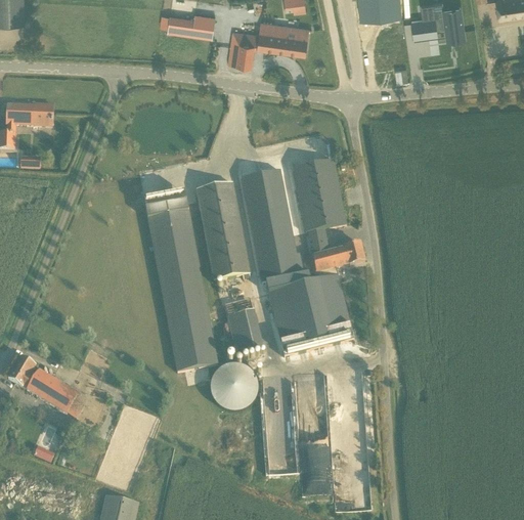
[(0,0),(0,22),(25,20),(23,0),(0,0)]
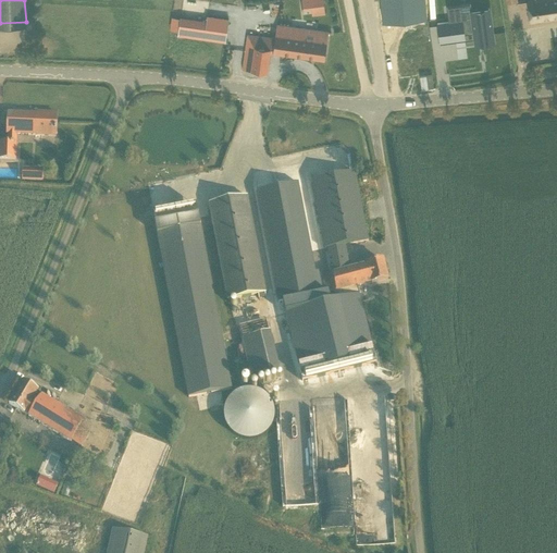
[(381,0),(382,12),(400,11),(399,0),(381,0)]
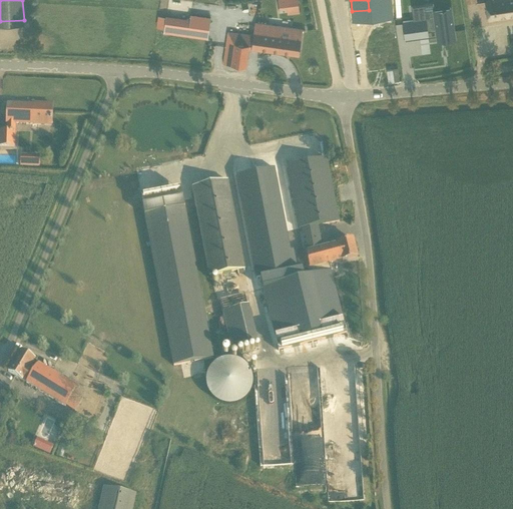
[(487,0),(489,15),(512,11),(512,0),(487,0)]
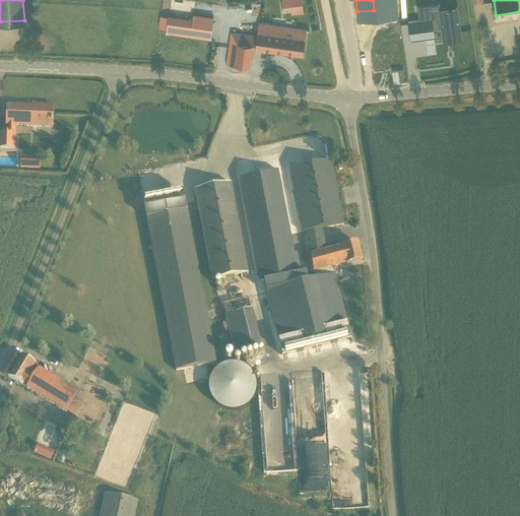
[(420,16),(408,17),(410,35),(410,36),(411,36),(411,35),(434,31),(433,27),(433,26),(441,25),(441,26),(442,30),(442,31),(443,36),(443,34),(451,33),(451,35),(459,34),(455,3),(443,5),(439,6),(433,7),(419,9),(420,16)]
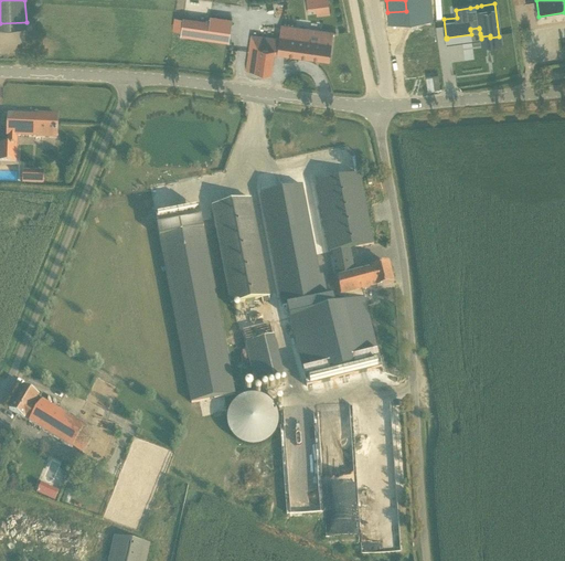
[(183,12),(180,31),(181,31),(206,34),(228,38),(232,14),(210,11),(209,16),(183,12)]
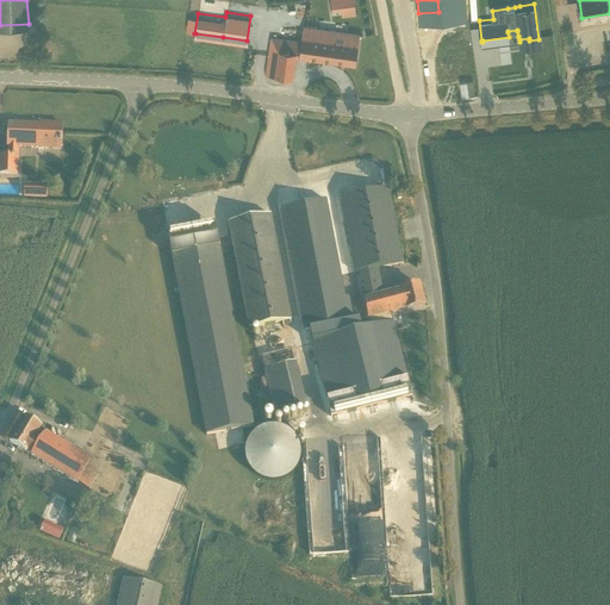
[(346,27),(338,27),(311,23),(304,23),(303,22),(300,37),(271,32),(265,72),(292,75),(296,51),(355,60),(360,30),(346,27)]
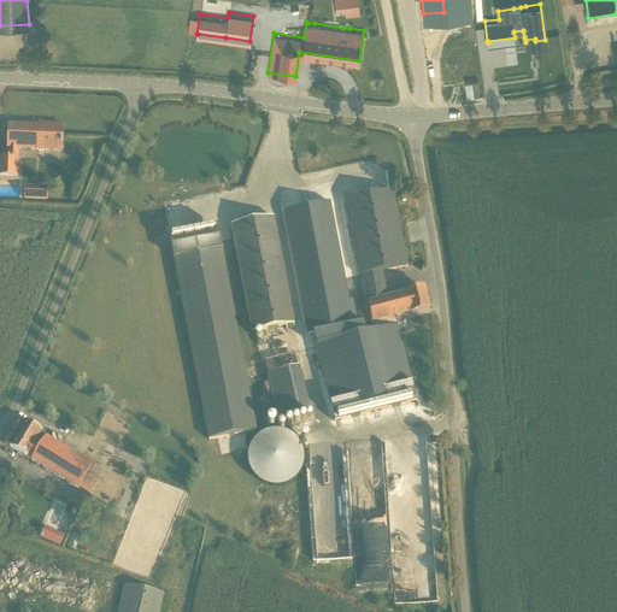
[(17,145),(62,146),(63,121),(41,121),(41,123),(10,121),(9,143),(10,143),(9,153),(0,153),(0,171),(17,172),(18,154),(17,154),(17,145)]
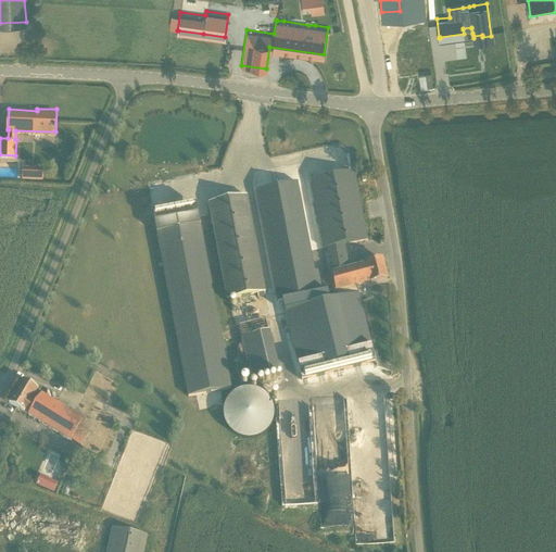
[(22,163),(22,176),(43,177),(43,164),(22,163)]
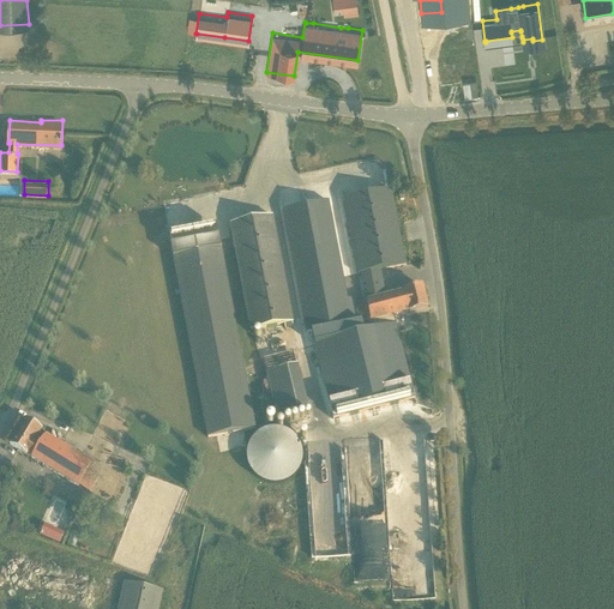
[(380,266),(405,261),(391,186),(343,194),(359,270),(361,270),(362,276),(381,272),(380,266)]
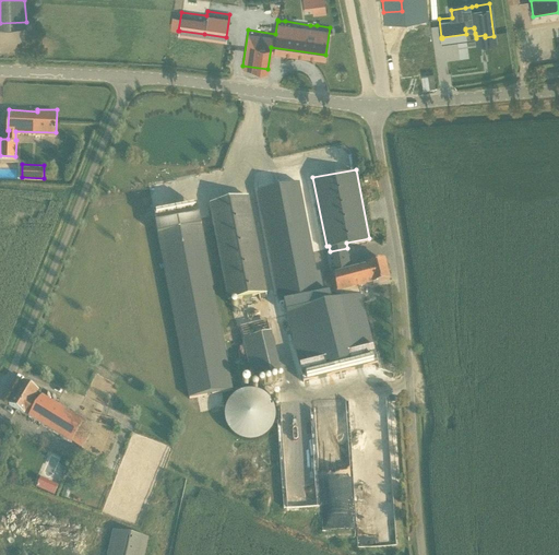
[(298,178),(258,187),(280,299),(321,291),(298,178)]
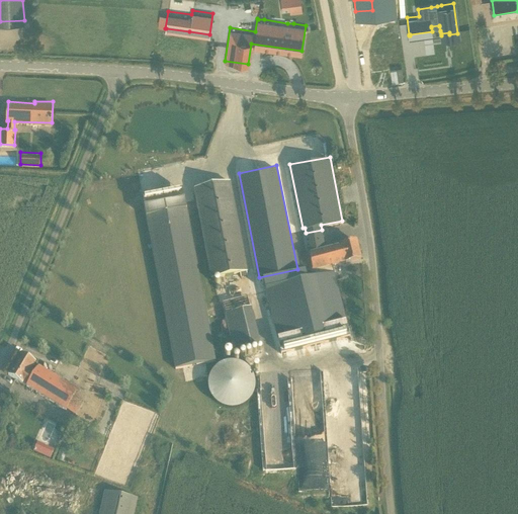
[(211,275),(247,269),(230,179),(194,185),(211,275)]
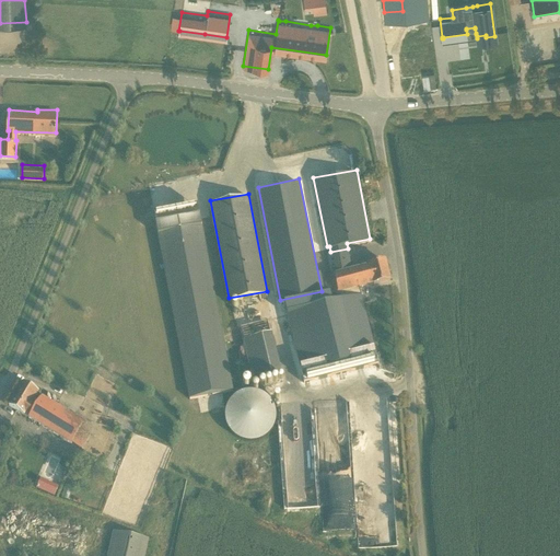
[(232,387),(197,204),(154,211),(189,395),(232,387)]
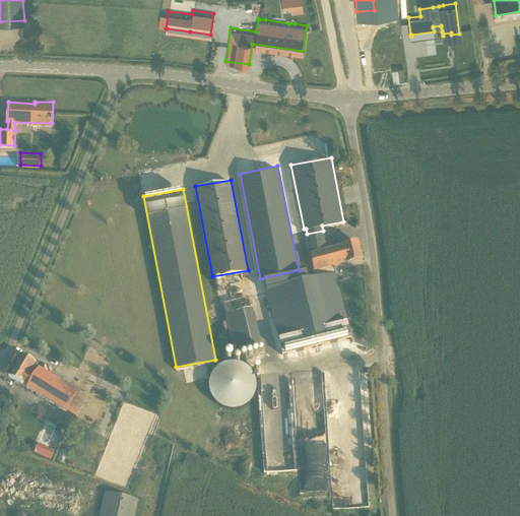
[(342,244),(320,249),(301,254),(305,271),(332,264),(346,261),(362,257),(358,240),(342,243),(342,244)]
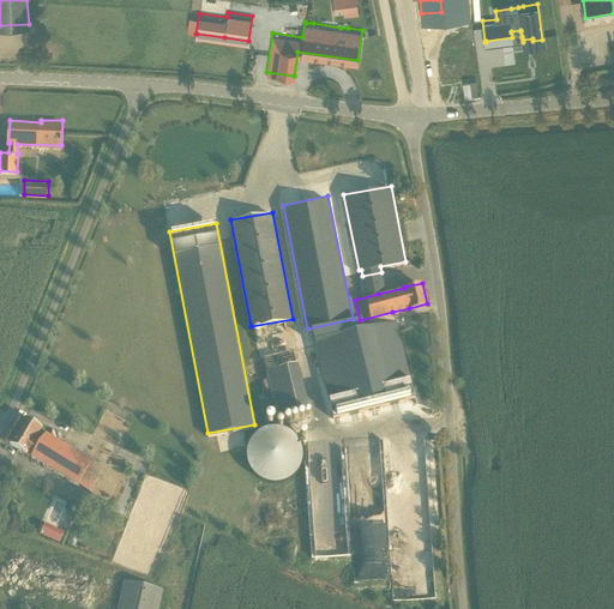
[(397,320),(315,341),(333,416),(415,396),(397,320)]
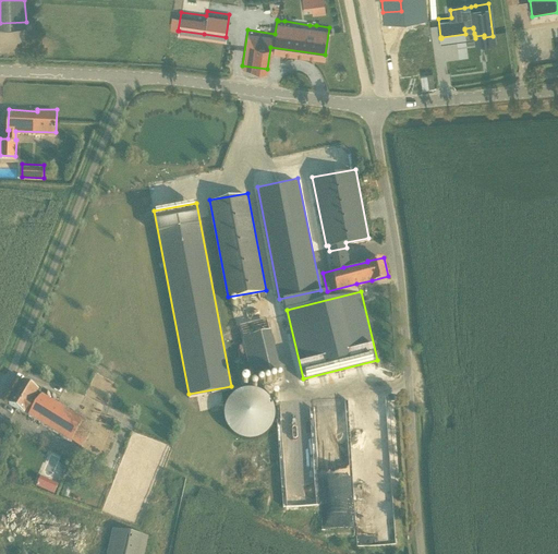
[(253,378),(281,372),(270,328),(267,329),(266,326),(259,327),(259,332),(243,336),(253,378)]
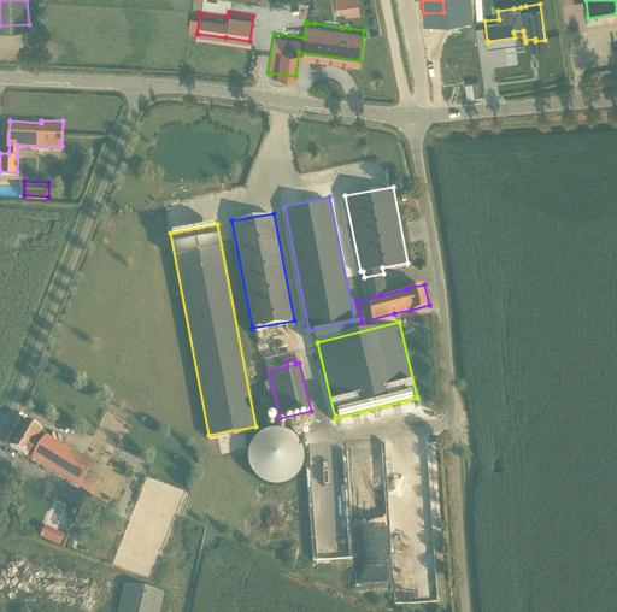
[(36,439),(42,428),(25,417),(10,443),(78,486),(93,462),(46,433),(40,441),(36,439)]
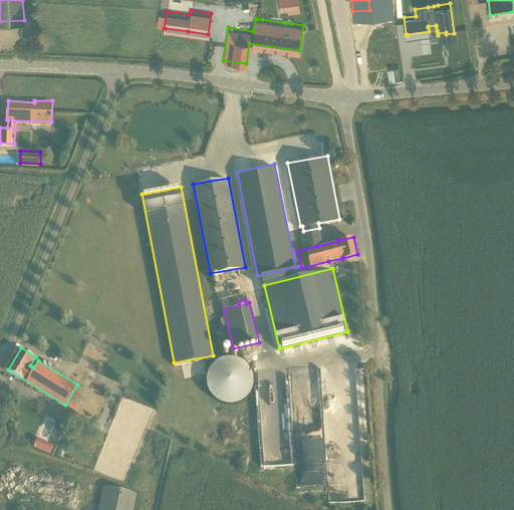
[(247,403),(254,361),(214,355),(208,397),(247,403)]
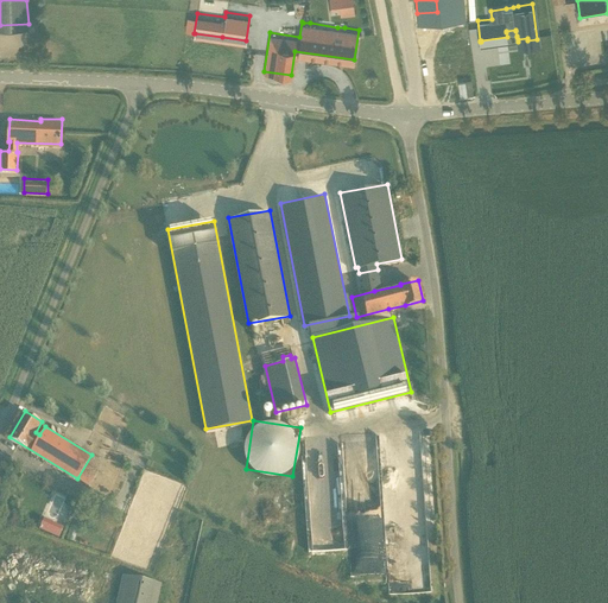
[(77,499),(67,494),(64,501),(74,505),(77,499)]
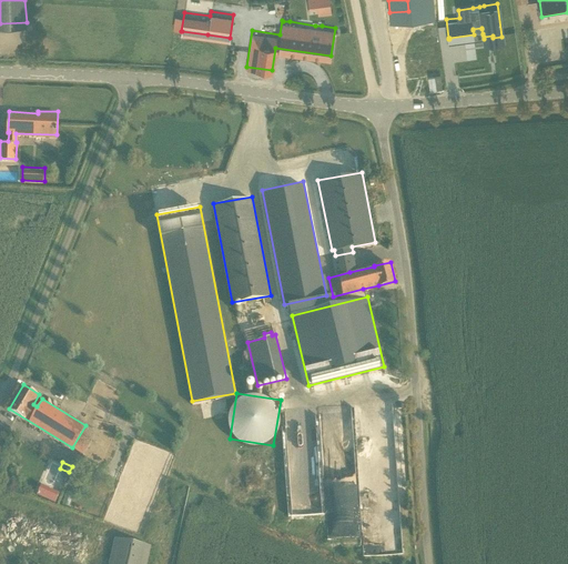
[(115,535),(111,551),(108,563),(146,563),(152,543),(151,543),(142,541),(115,535)]
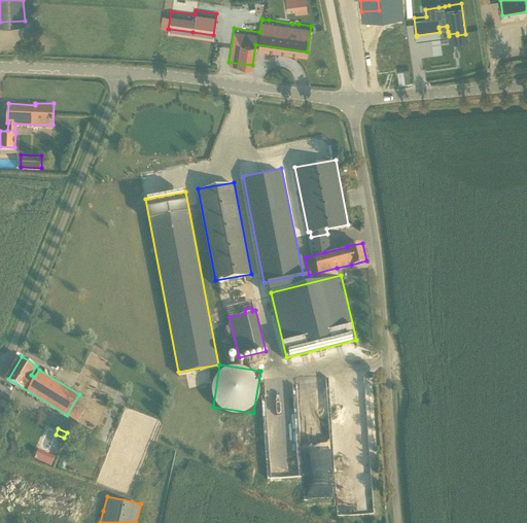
[(0,507),(0,522),(72,522),(72,521),(0,507)]
